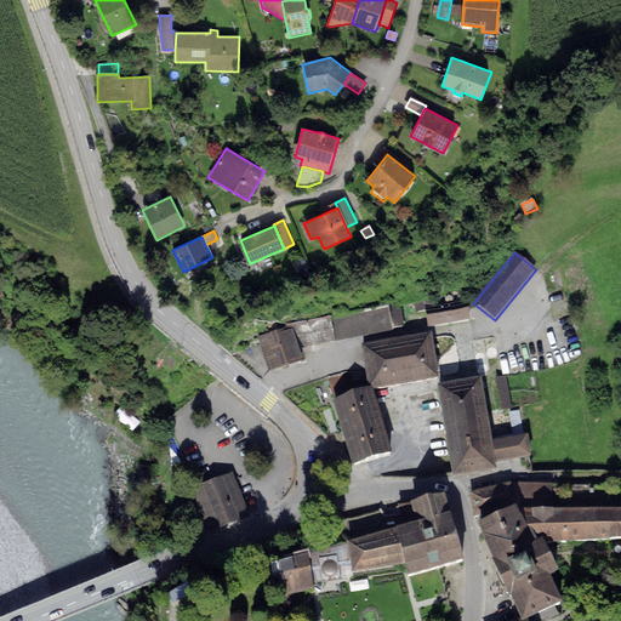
[(399,305),(388,307),(393,332),(404,331),(399,305)]
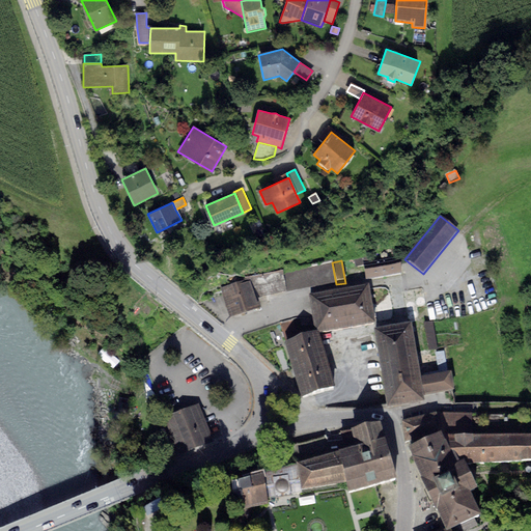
[(399,260),(364,266),(367,282),(401,276),(399,260)]
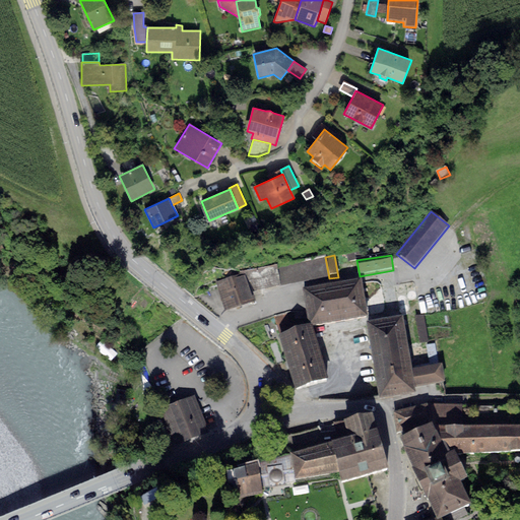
[(325,257),(278,265),(282,287),(329,278),(325,257)]
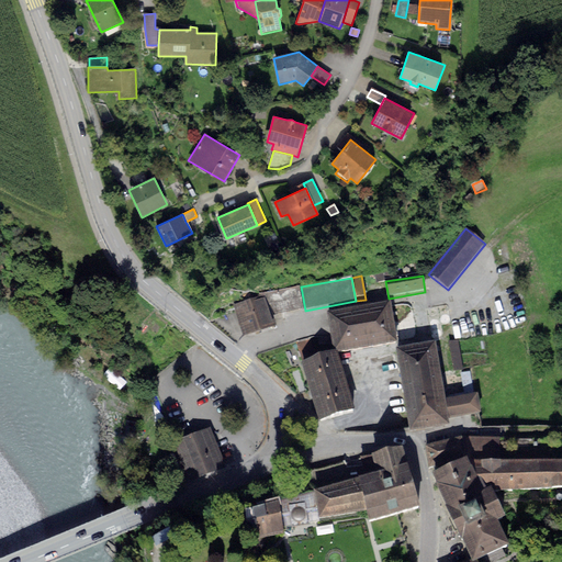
[(301,287),(265,293),(273,316),(305,311),(301,287)]
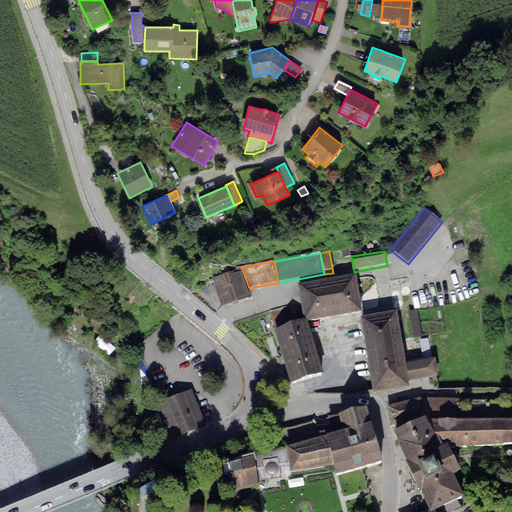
[(240,273),(214,280),(222,309),(249,301),(240,273)]
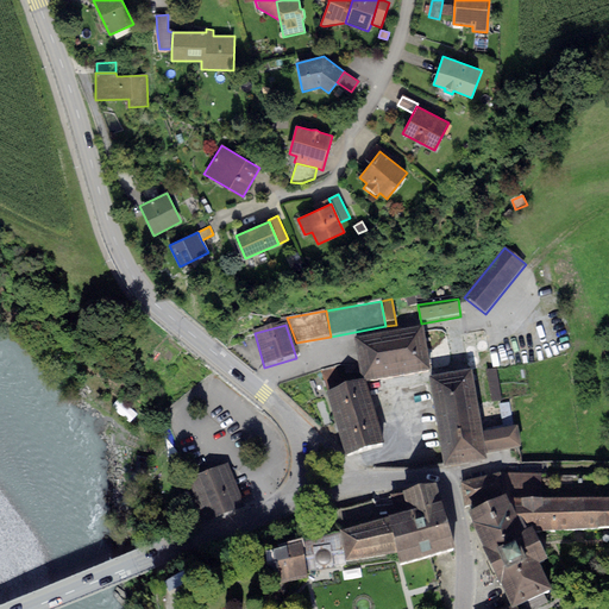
[(422,330),(355,341),(362,387),(429,376),(422,330)]
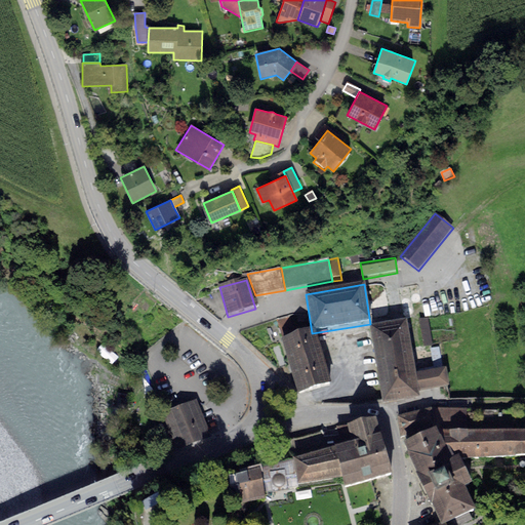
[(473,291),(474,305),(489,303),(487,289),(473,291)]
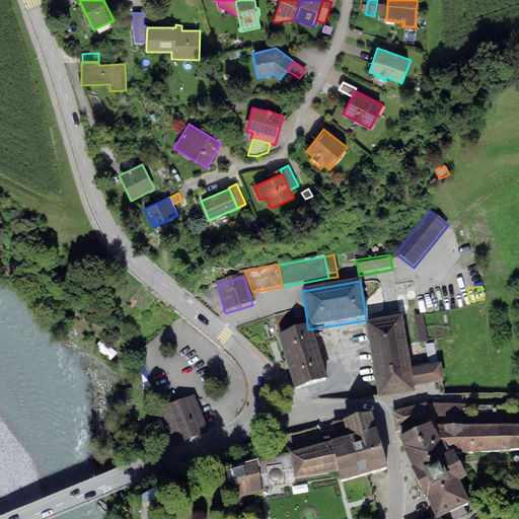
[(396,296),(397,297),(399,297),(400,297),(401,296),(402,295),(403,294),(403,293),(403,292),(402,290),(401,290),(399,289),(398,289),(397,289),(396,290),(395,291),(395,293),(395,294),(395,295),(396,296)]
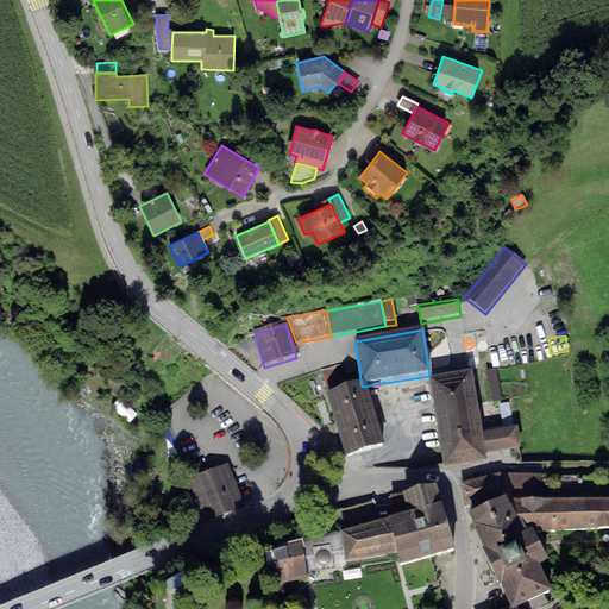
[(478,353),(479,355),(481,356),(483,356),(484,355),(485,353),(487,352),(487,351),(487,349),(487,347),(485,346),(483,345),(482,345),(481,345),(478,346),(477,347),(477,349),(477,351),(477,352),(478,353)]
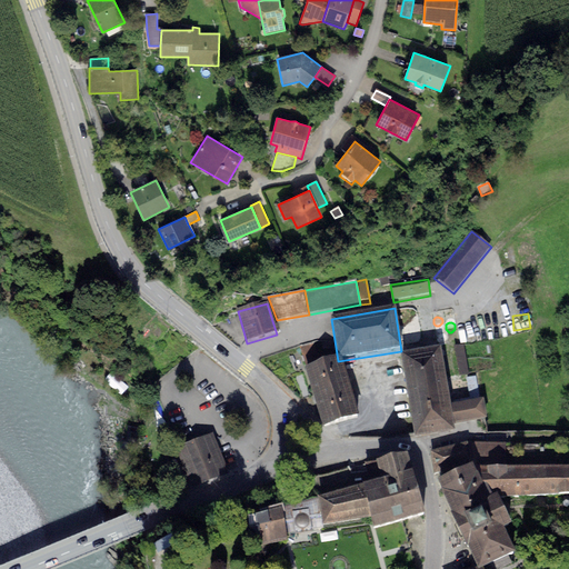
[(437,336),(438,337),(440,337),(441,337),(442,336),(443,335),(445,333),(445,332),(445,330),(443,329),(442,328),(441,328),(439,328),(438,328),(437,329),(436,330),(436,331),(436,333),(436,335),(437,336)]
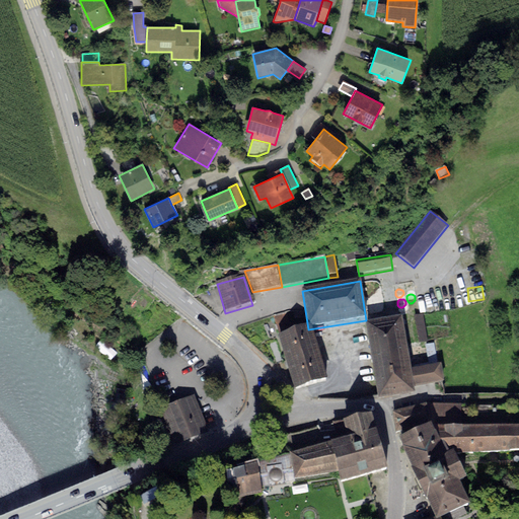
[(399,315),(400,316),(402,317),(403,317),(404,316),(405,315),(406,314),(408,313),(408,311),(406,310),(405,309),(404,308),(402,308),(401,308),(400,309),(399,310),(398,312),(398,313),(399,314),(399,315)]
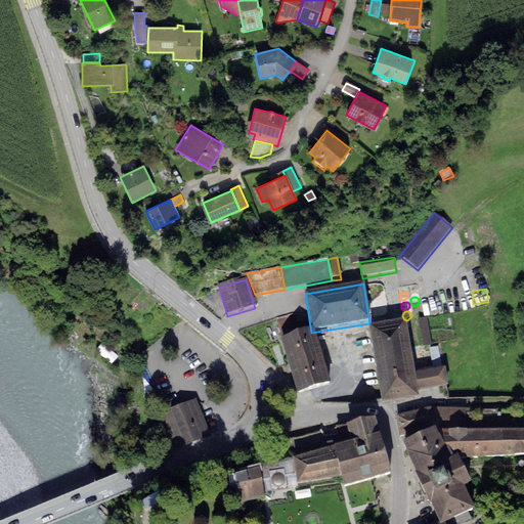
[(275,319),(282,342),(297,338),(291,315),(275,319)]
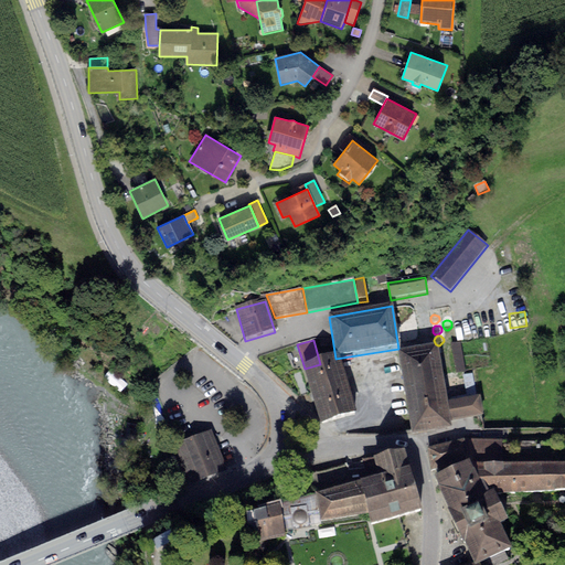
[(460,344),(450,345),(457,374),(466,373),(460,344)]
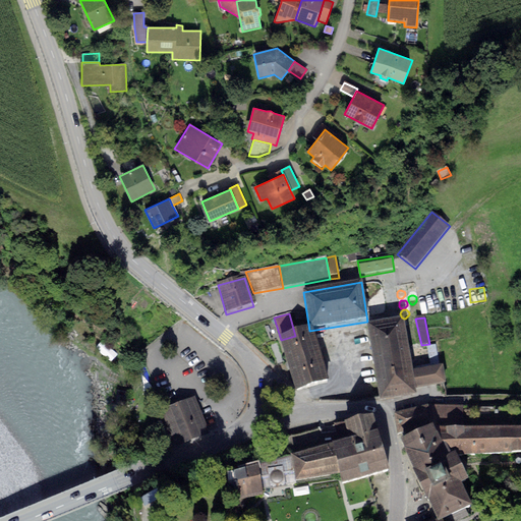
[(403,322),(367,328),(380,402),(415,396),(414,389),(412,373),(403,322)]
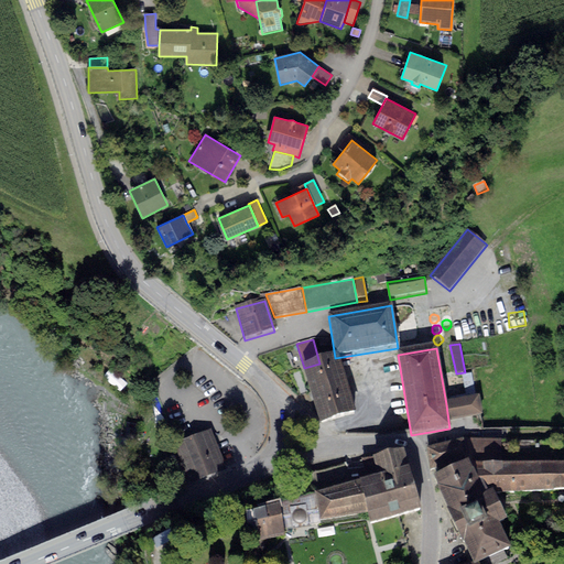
[(320,364),(304,368),(320,425),(356,415),(339,358),(320,364)]
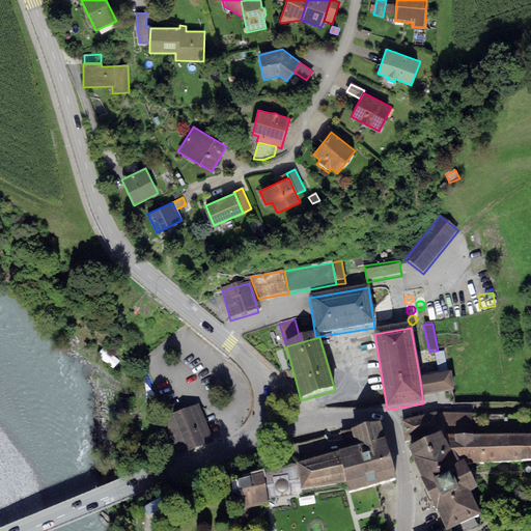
[(451,375),(420,381),(422,396),(454,391),(451,375)]
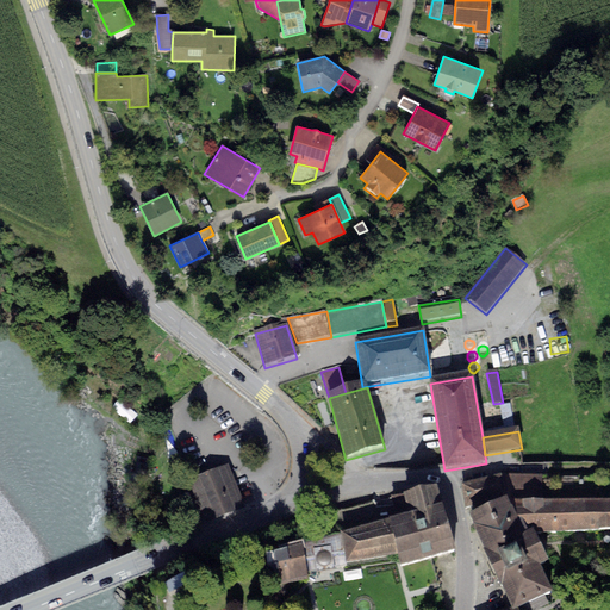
[(411,466),(440,464),(439,453),(410,455),(411,466)]
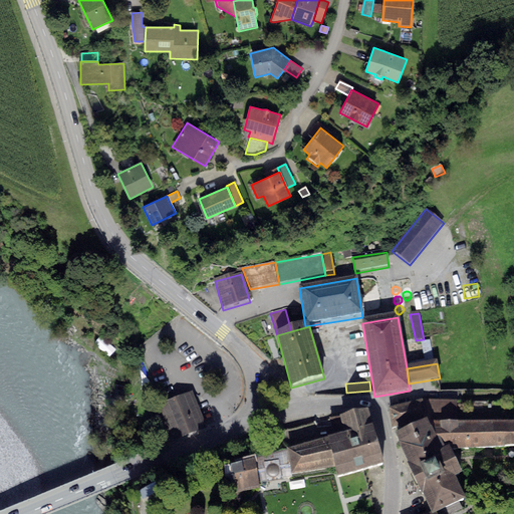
[(174,441),(207,429),(193,393),(160,405),(174,441)]
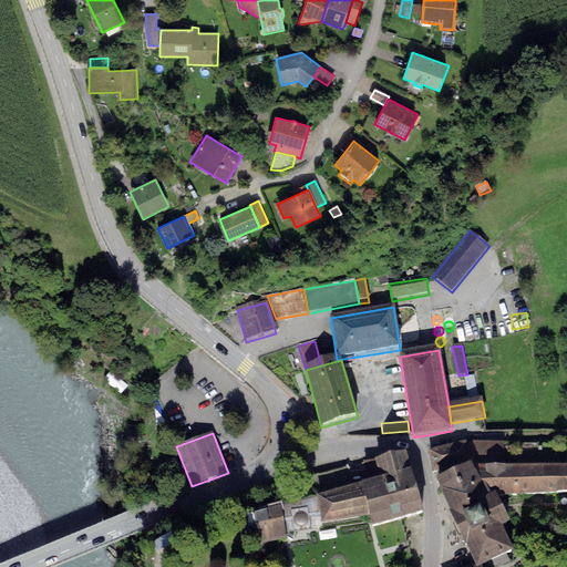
[(470,463),(465,443),(429,452),(433,475),(470,463)]
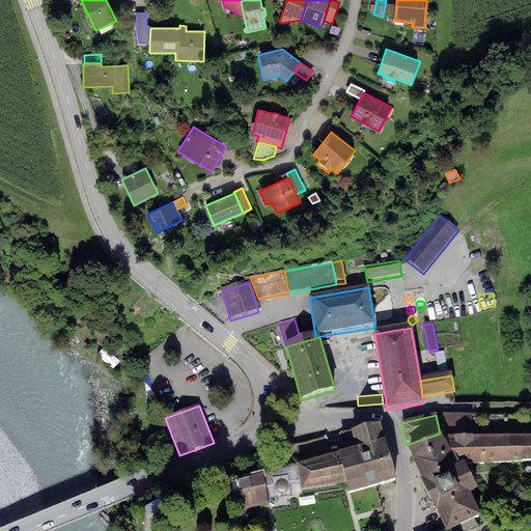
[(473,440),(471,416),(436,415),(440,434),(442,440),(473,440)]
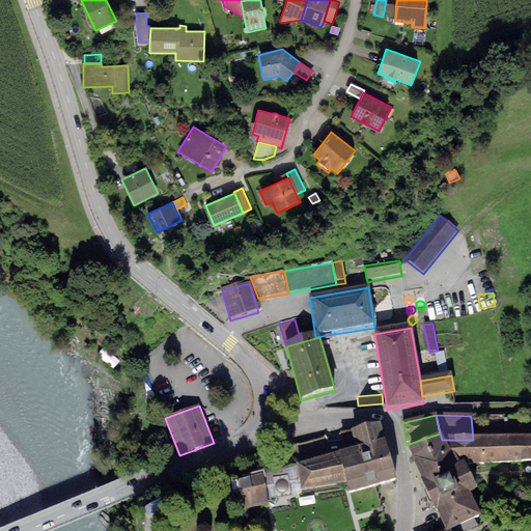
[(381,426),(352,434),(357,452),(339,456),(345,484),(350,497),(396,485),(381,426)]
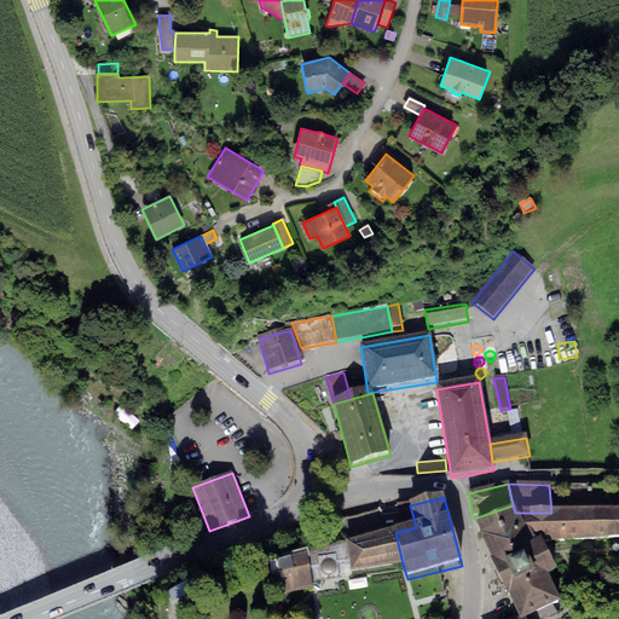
[(515,513),(479,528),(520,618),(534,618),(561,606),(548,580),(555,577),(539,545),(532,547),(515,513)]
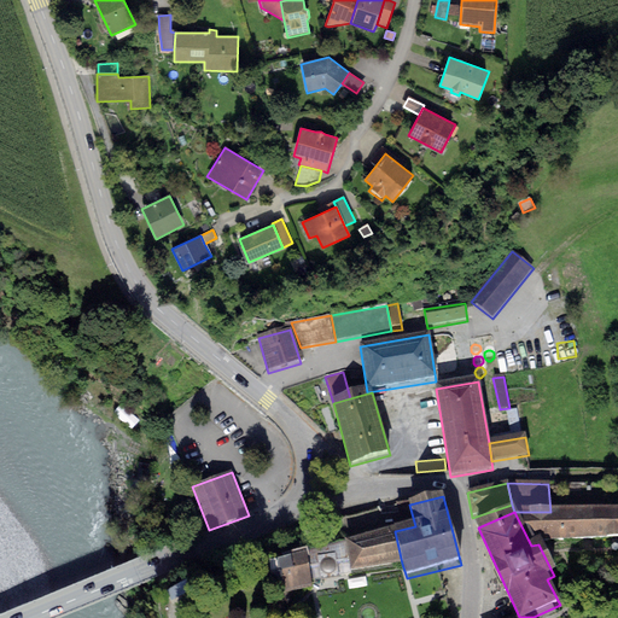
[(617,512),(551,512),(514,512),(531,546),(538,544),(617,541),(617,512)]
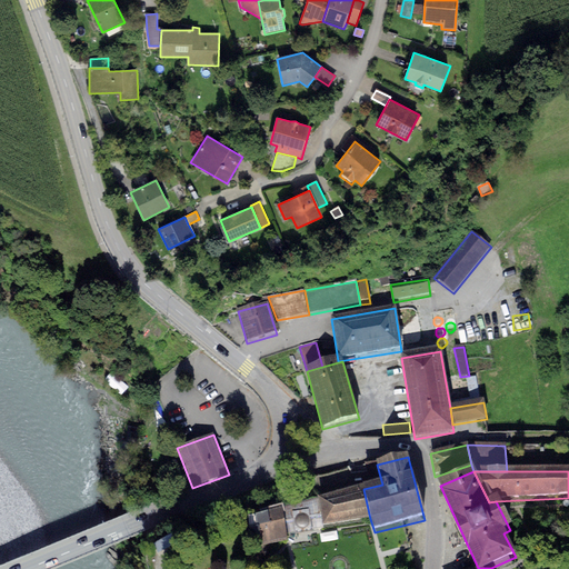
[(363,489),(317,500),(323,528),(370,519),(363,489)]
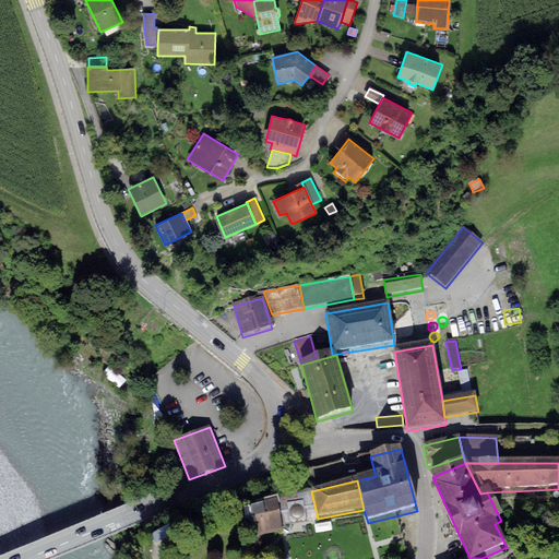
[(318,519),(311,491),(278,498),(282,523),(282,527),(307,524),(306,521),(318,519)]
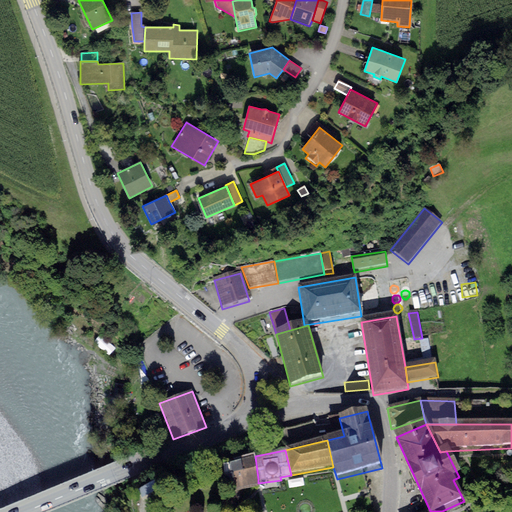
[(240,465),(229,467),(234,492),(258,488),(257,479),(258,479),(255,456),(239,460),(240,465)]
